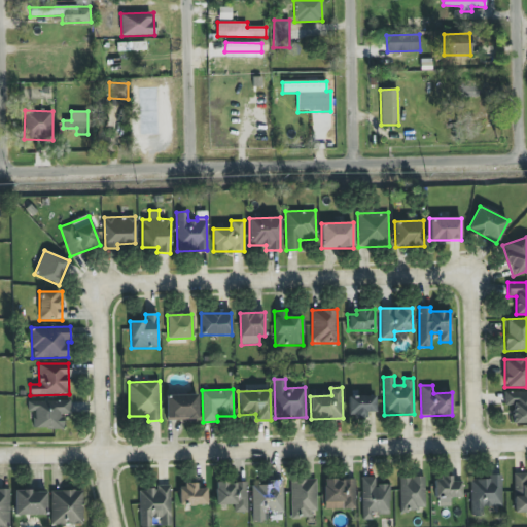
[(526,423),(526,391),(503,392),(504,406),(512,406),(513,424),(526,423)]
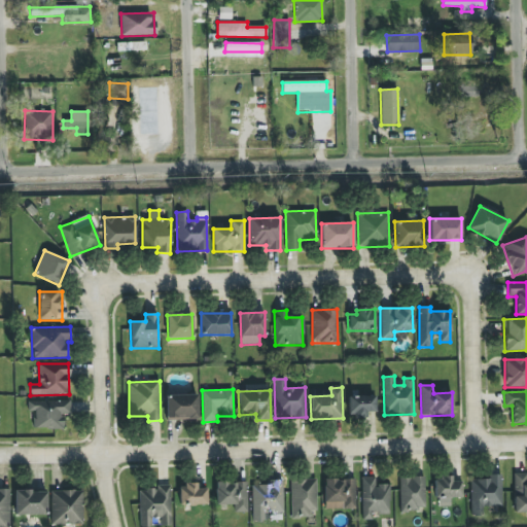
[(166,420),(198,420),(198,394),(166,395),(166,420)]
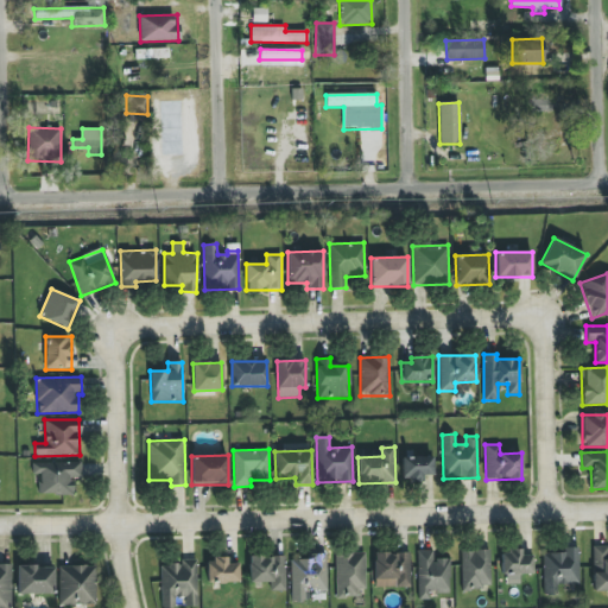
[(403,481),(423,481),(422,475),(434,475),(432,456),(401,457),(403,481)]
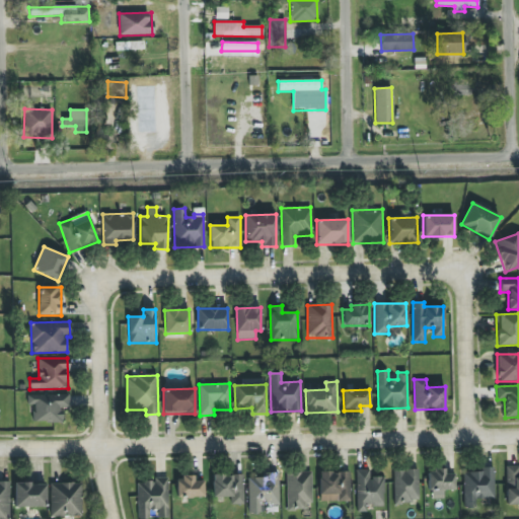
[(69,394),(27,393),(27,405),(32,405),(32,422),(61,423),(62,408),(69,409),(69,394)]
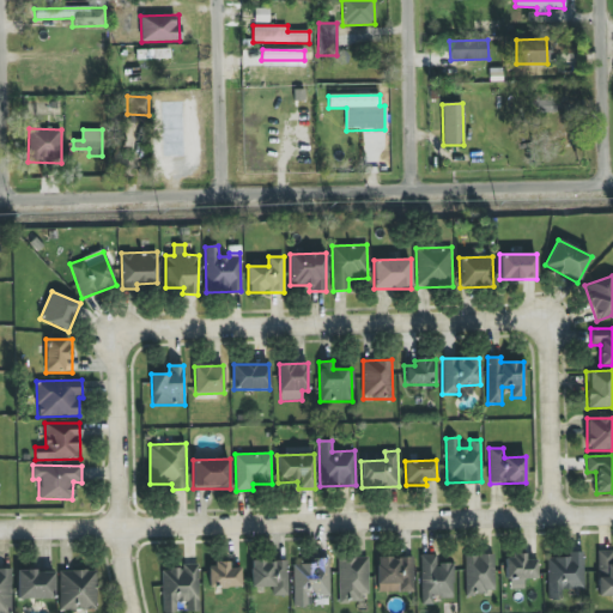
[(612,560),(612,562),(612,551),(598,551),(599,596),(612,595),(612,560)]
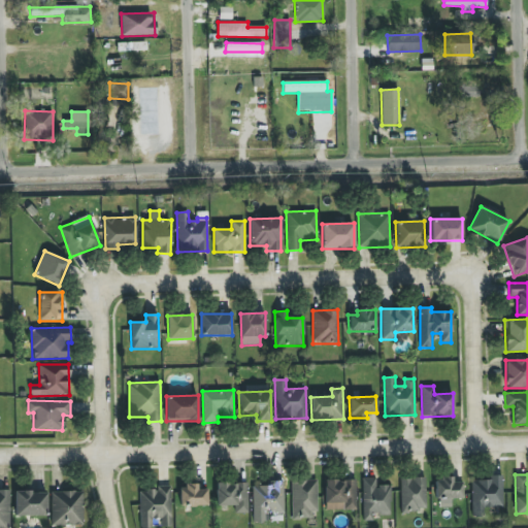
[(502,475),(490,475),(490,481),(471,481),(472,517),(484,517),(484,507),(503,507),(502,475)]
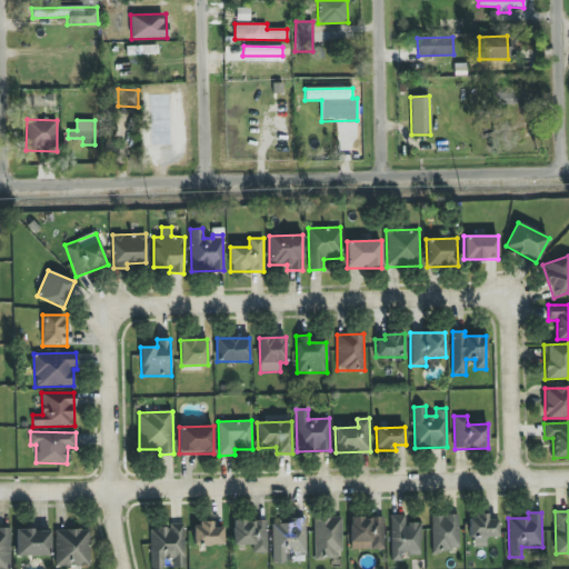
[(431,516),(432,551),(459,550),(458,515),(431,516)]
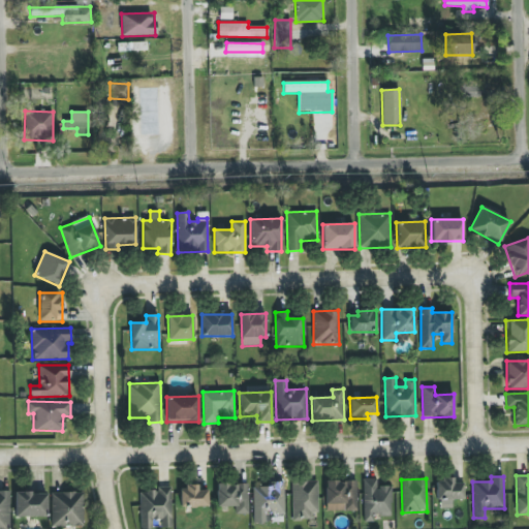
[(364,522),(374,522),(374,516),(392,516),(391,487),(377,487),(377,479),(363,479),(364,522)]
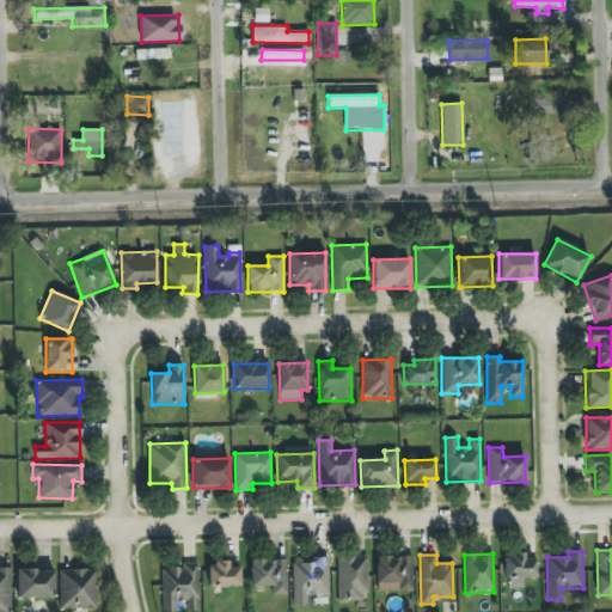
[(525,560),(525,555),(505,555),(503,579),(536,579),(536,560),(525,560)]
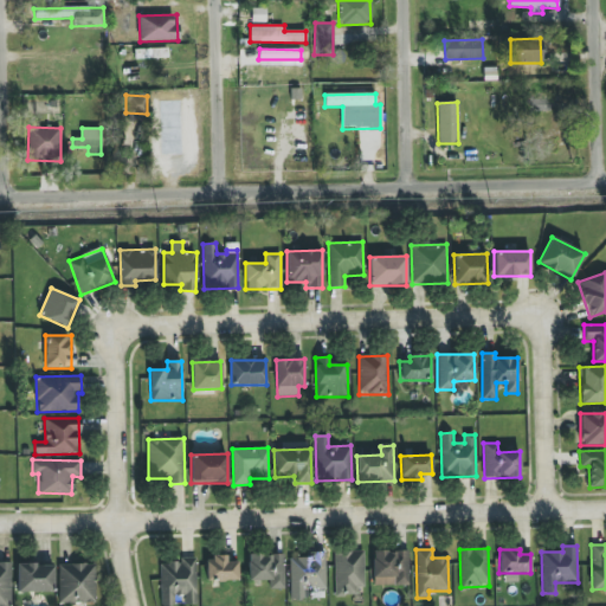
[(410,585),(408,550),(372,552),(373,586),(410,585)]
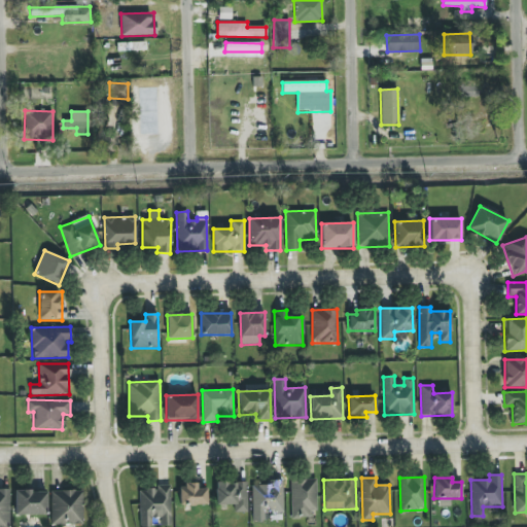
[(316,480),(290,480),(291,518),(317,518),(316,480)]
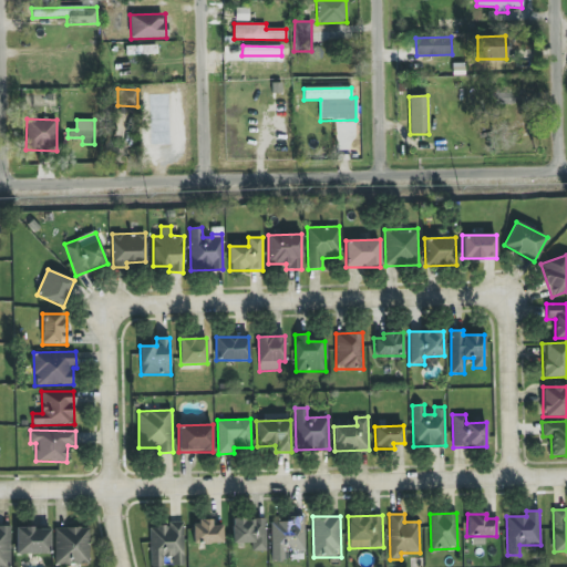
[(305,517),(286,517),(286,522),(271,522),(271,560),(285,562),(285,550),(305,550),(305,517)]
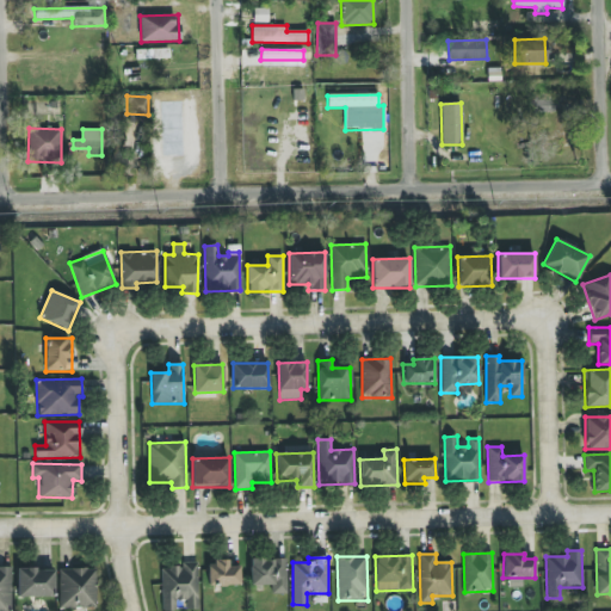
[(287,560),(251,559),(250,585),(272,586),(272,593),(287,594),(287,560)]
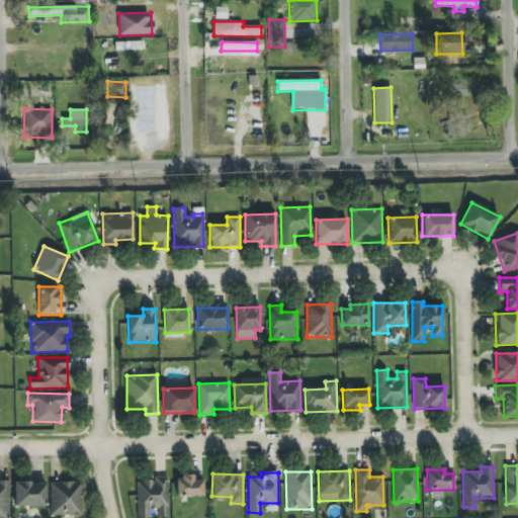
[(176,497),(203,497),(204,481),(193,481),(193,476),(176,476),(176,497)]
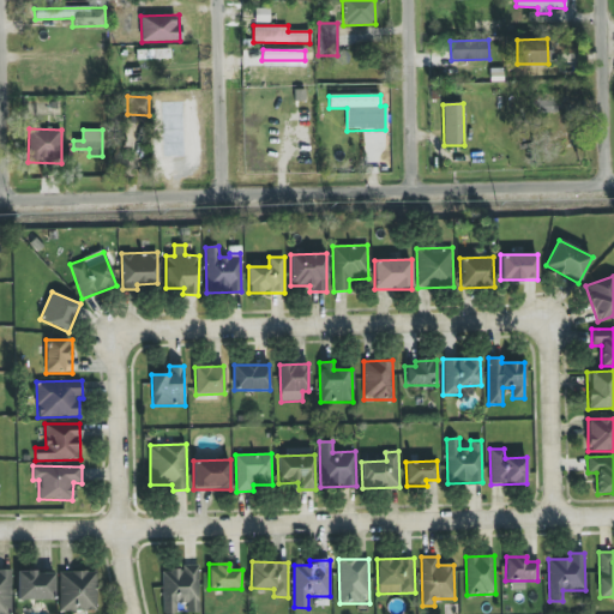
[(199,613),(198,565),(181,566),(181,570),(162,571),(163,613),(170,613),(178,613),(176,603),(187,603),(187,613),(199,613)]
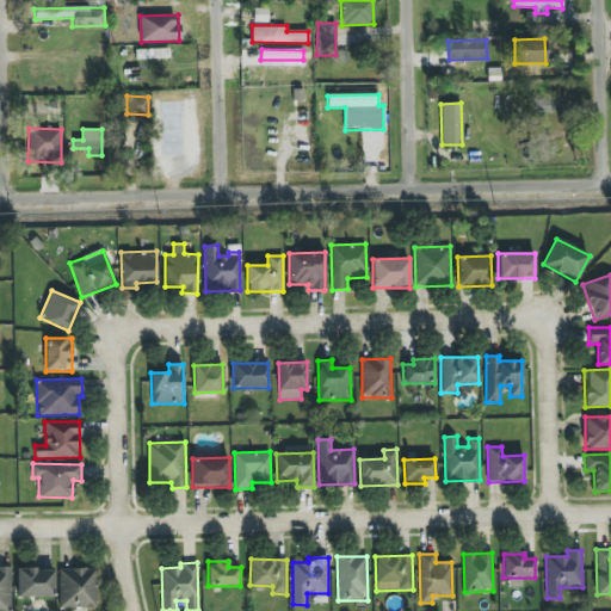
[(0,610),(11,610),(11,569),(0,568),(0,610)]
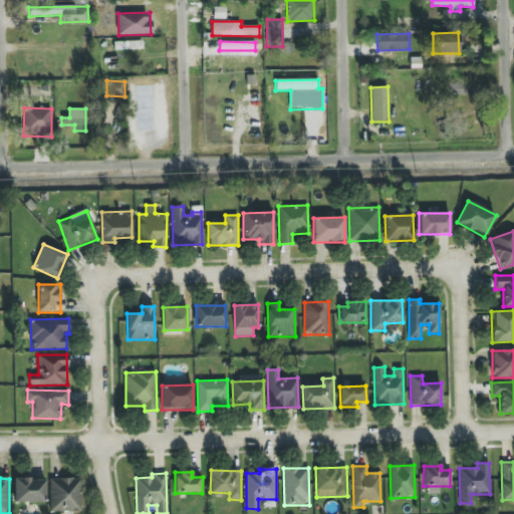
[(80,478),(49,479),(50,512),(81,511),(80,478)]
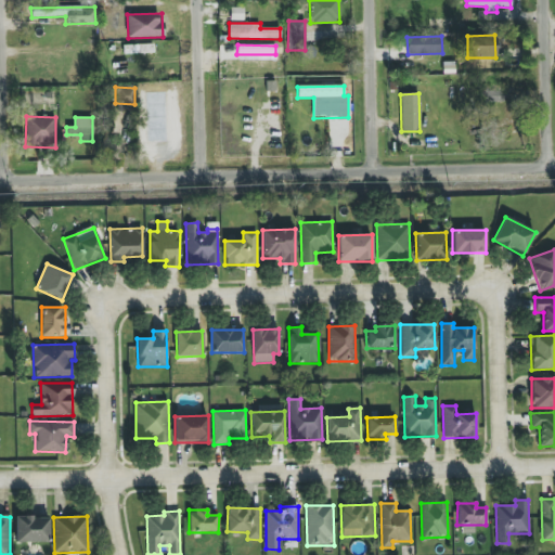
[(15,542),(49,543),(49,517),(16,517),(15,542)]
